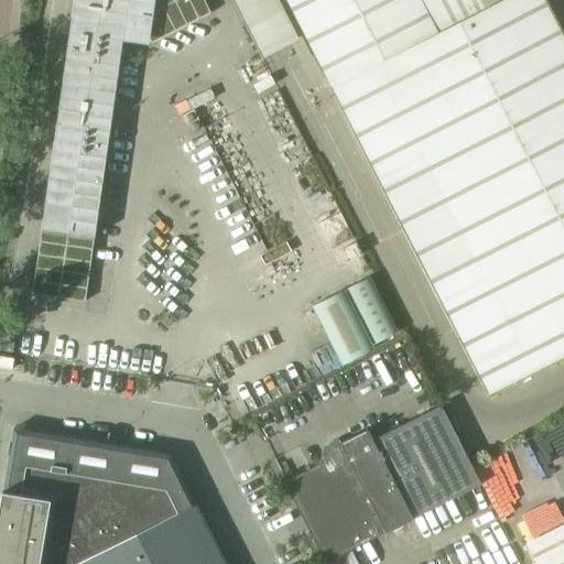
[(84,302),(123,28),(138,20),(150,43),(209,12),(203,0),(72,0),(31,294),(84,302)]
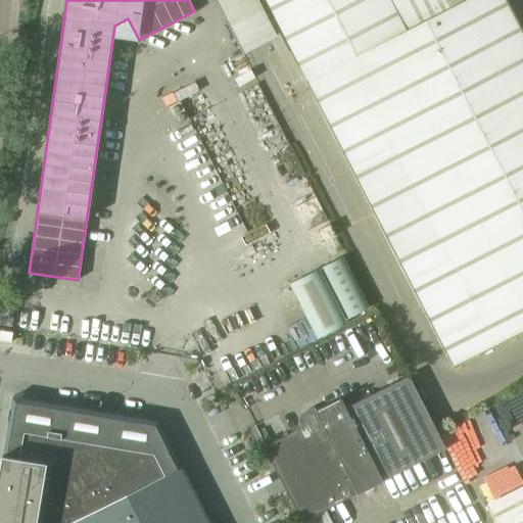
[(265,0),(452,363),(522,326),(522,34),(506,0),(265,0)]
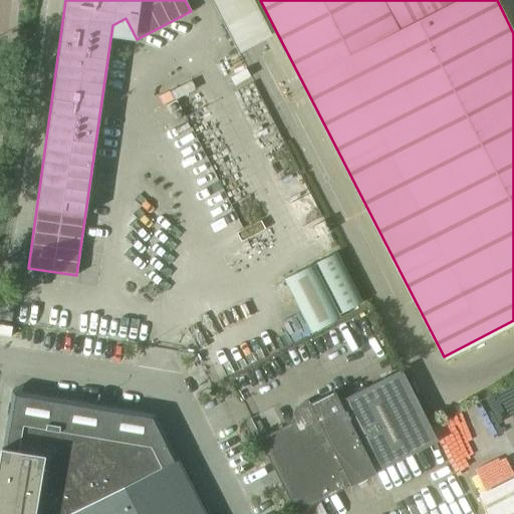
[(243,20),(250,17),(242,1),(235,4),(243,20)]
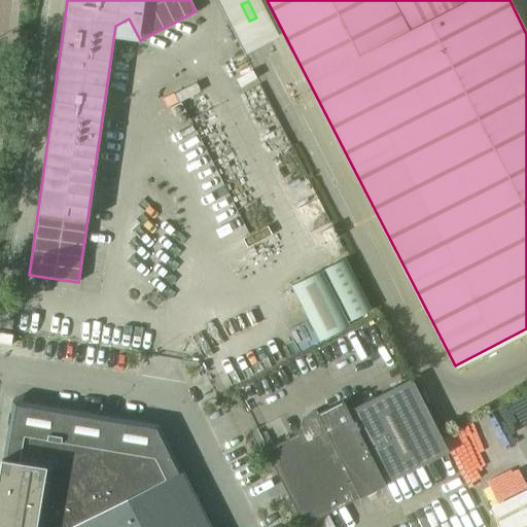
[(344,259),(324,269),(352,324),(372,314),(344,259)]
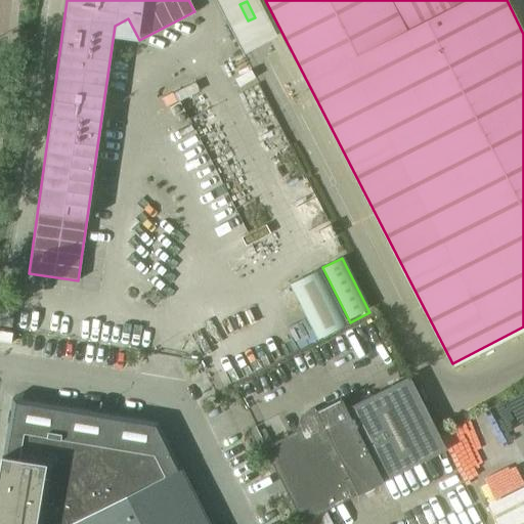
[(290,285),(317,339),(346,324),(318,269),(290,285)]
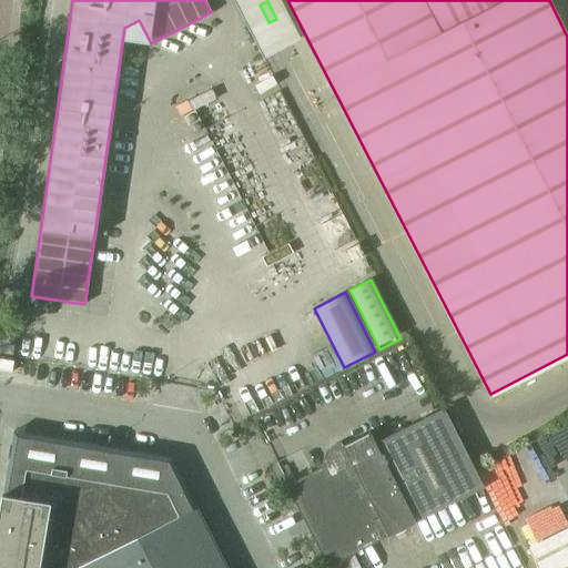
[(327,467),(288,487),(328,567),(483,488),(443,408),(374,443),(368,433),(328,453),(325,463),(327,467)]
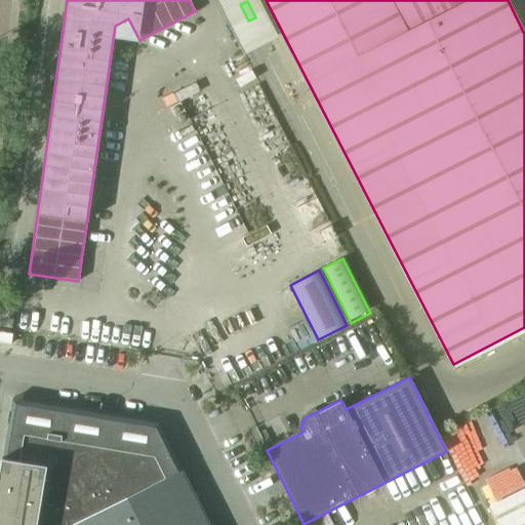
[(175,459),(157,423),(11,399),(6,432),(175,459)]
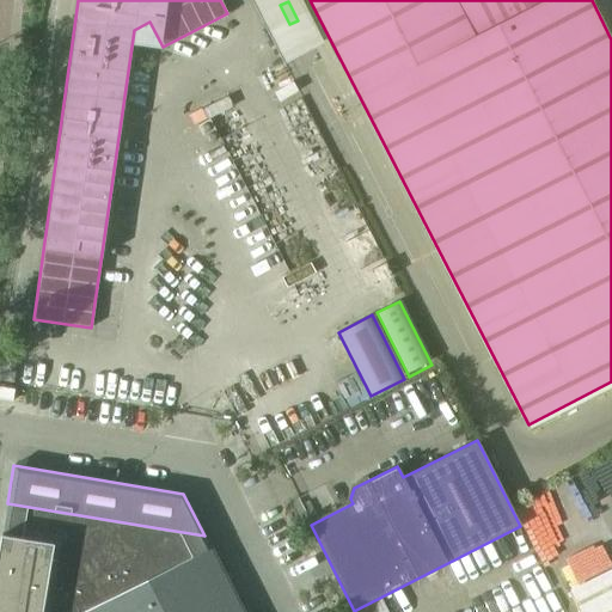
[(243,611),(204,536),(7,503),(0,544),(0,611),(243,611)]
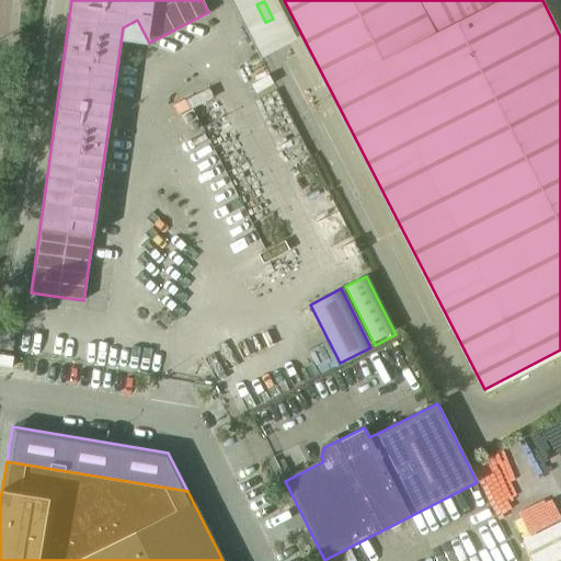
[(560,560),(560,522),(523,541),(533,560),(560,560)]
